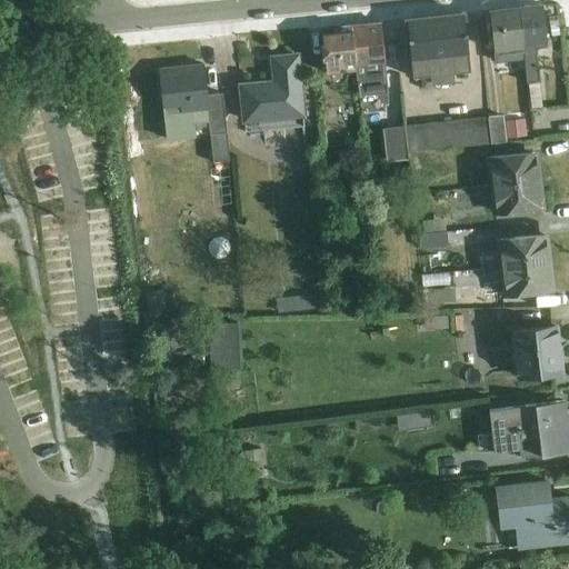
[(537,48),(547,47),(542,6),(542,5),(518,8),(525,60),(527,82),(540,81),(537,48)]
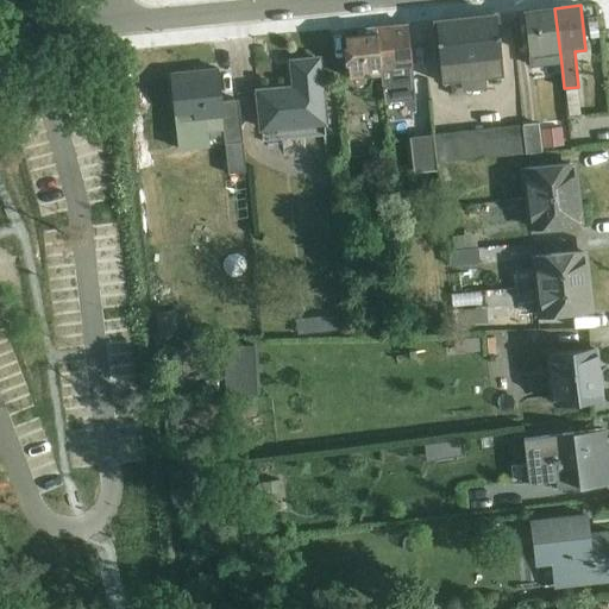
[(562,64),(554,8),(526,11),(532,67),(562,64)]
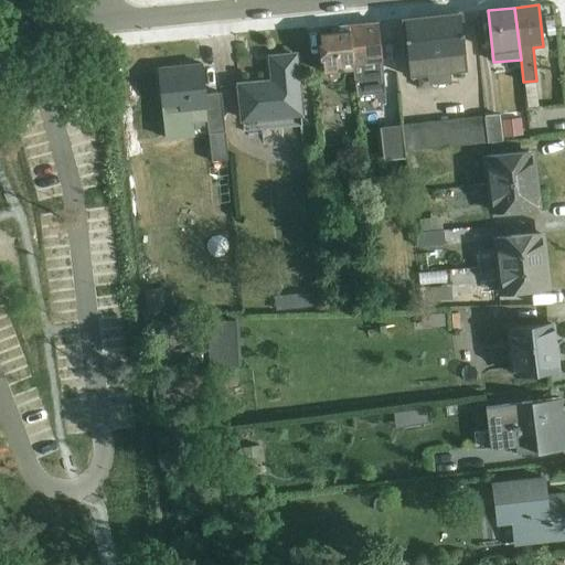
[(450,72),(467,70),(461,13),(404,20),(405,27),(406,27),(412,75),(427,74),(428,82),(451,81),(450,72)]
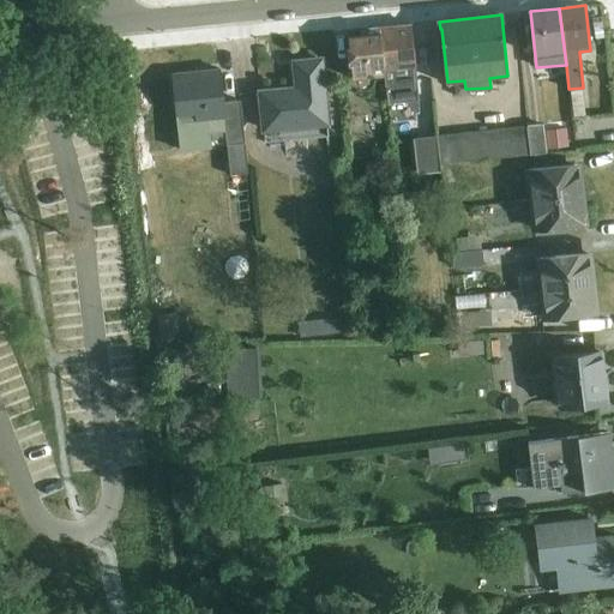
[(389,103),(419,101),(411,24),(380,28),(385,76),(389,103)]
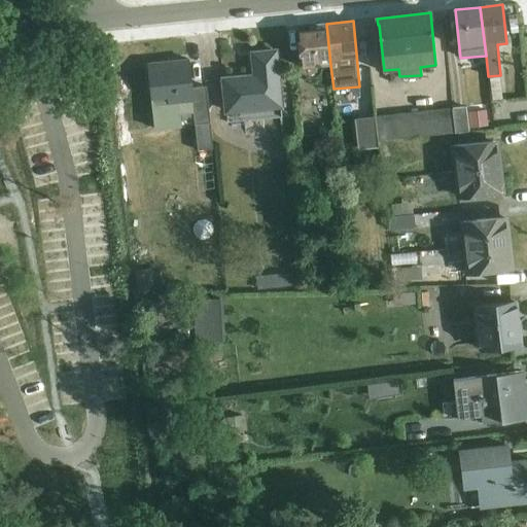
[(330,65),(326,24),(310,26),(311,34),(299,31),(304,72),(306,75),(309,77),(313,79),(316,78),(319,76),(322,73),(322,70),(322,66),(330,65)]
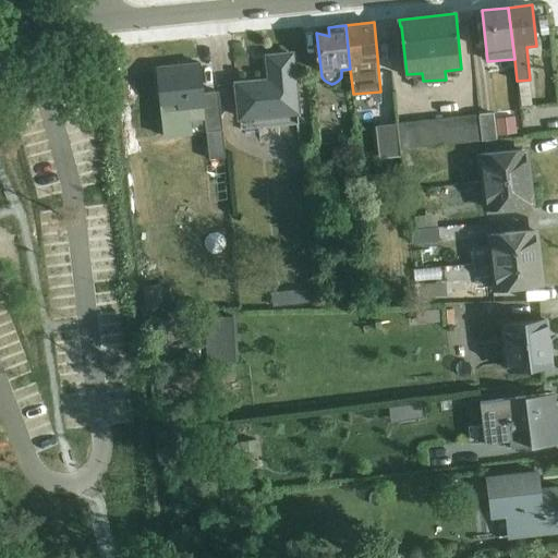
[(242,130),(299,124),(292,55),(268,57),(270,81),(237,84),(240,121),(242,121),(242,130)]
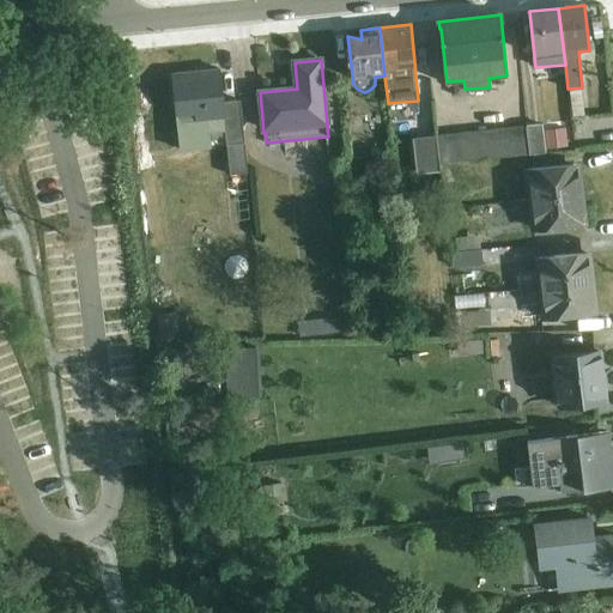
[(231,175),(248,174),(240,101),(223,102),(219,70),(198,72),(199,76),(173,79),(176,116),(178,117),(178,135),(225,129),(231,175)]
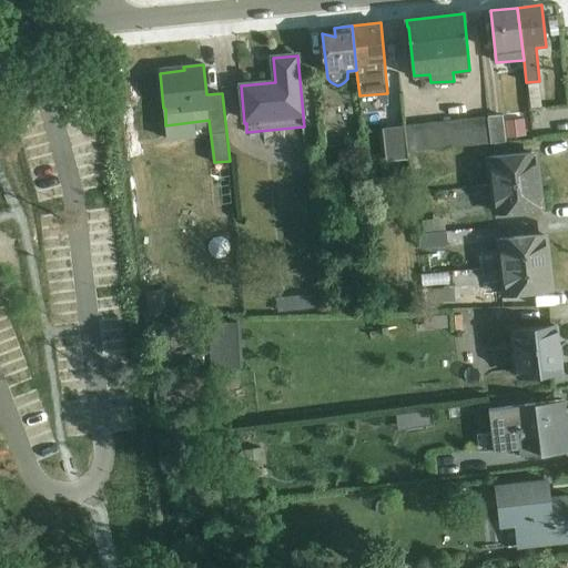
[(525,127),(524,112),(505,114),(506,129),(525,127)]
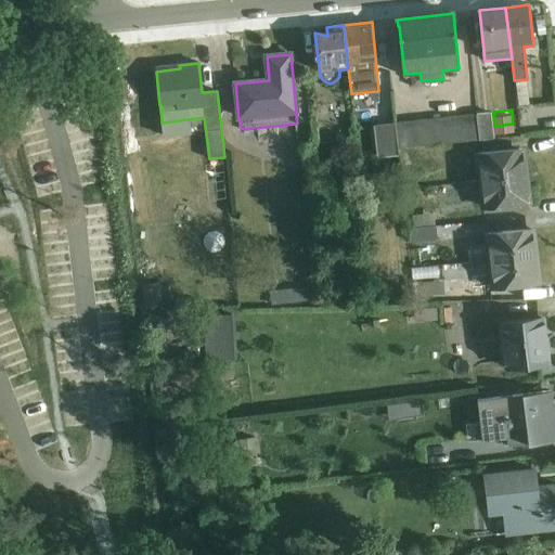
[(494,138),(491,113),(477,114),(480,140),(494,138)]
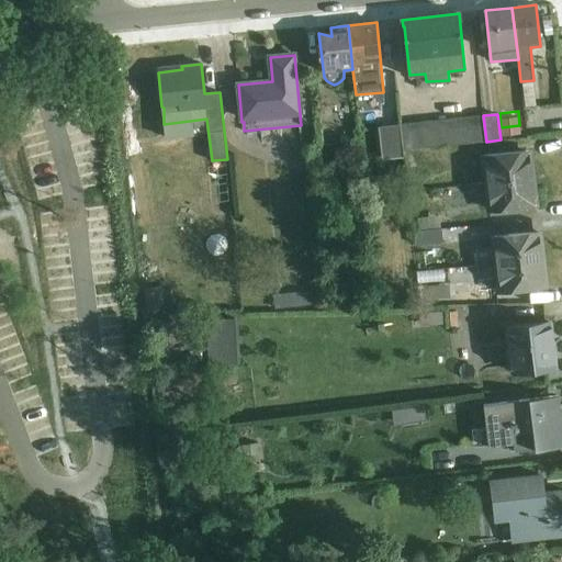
[(486,142),(483,115),(400,124),(403,149),(486,142)]
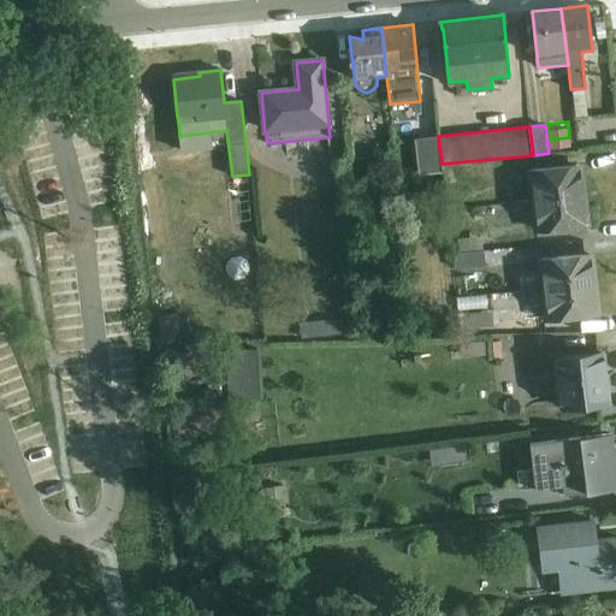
[(442,164),(438,136),(415,138),(420,175),(443,172),(442,164)]
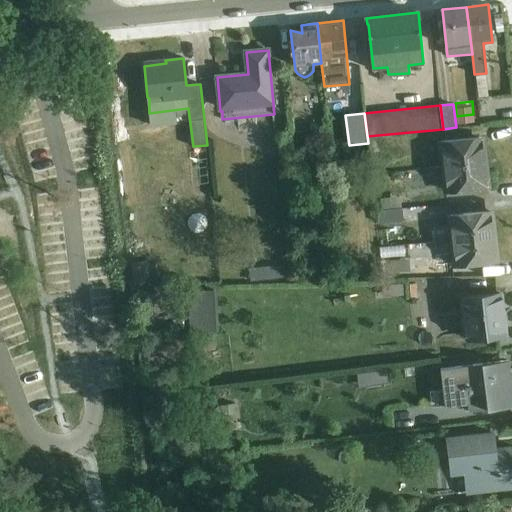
[(438,143),(440,167),(484,163),(481,138),(438,143)]
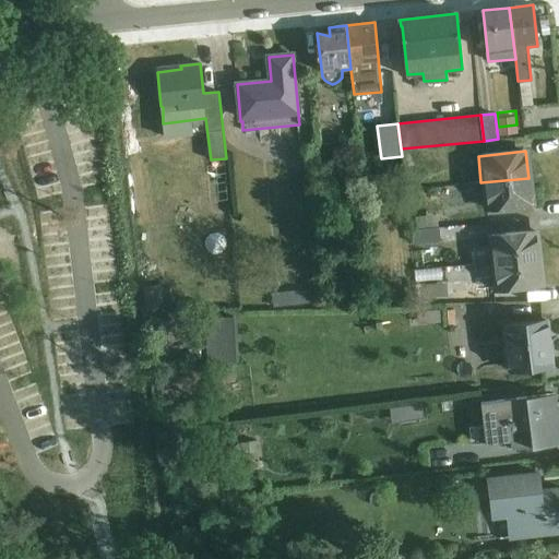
[(484,211),(532,205),(528,178),(480,182),(484,211)]
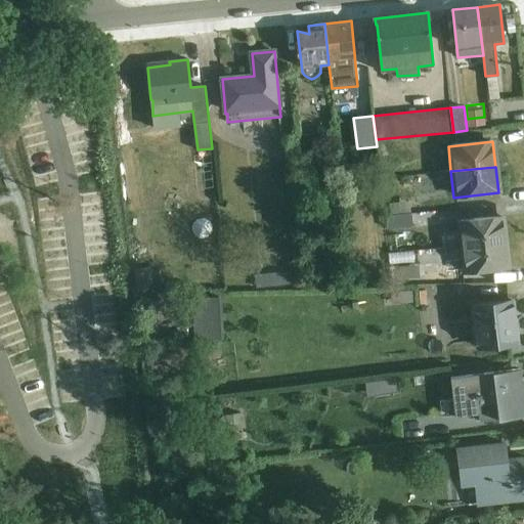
[(410,214),(409,202),(383,204),(384,216),(410,214)]
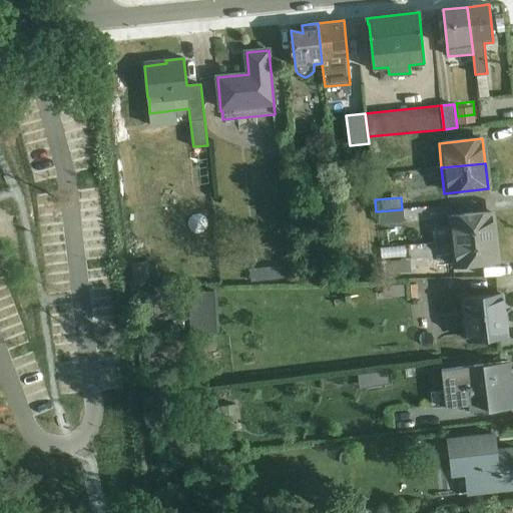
[(402,209),(376,211),(378,224),(405,222),(404,209),(402,209)]
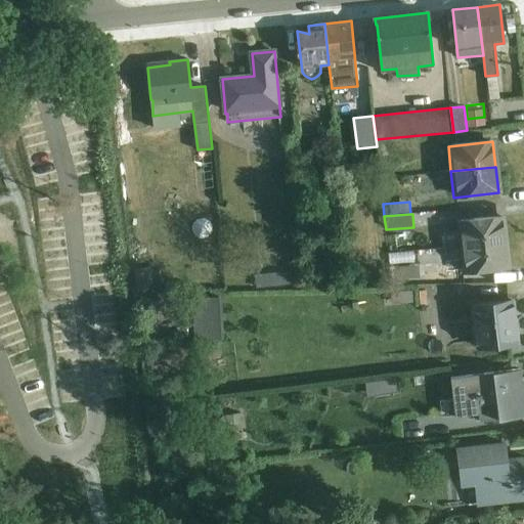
[(457,222),(461,247),(505,243),(501,217),(457,222)]
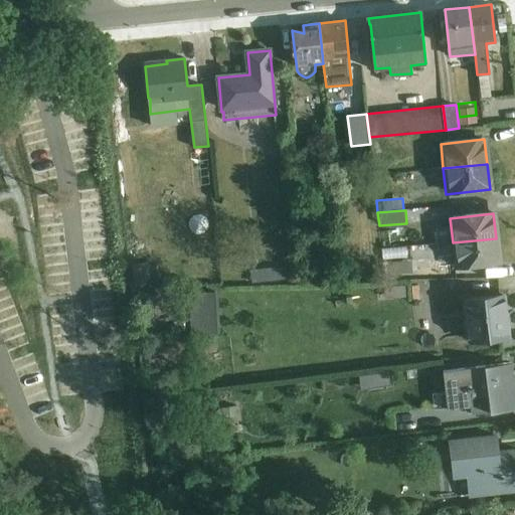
[(455,269),(499,263),(496,238),(453,242),(455,269)]
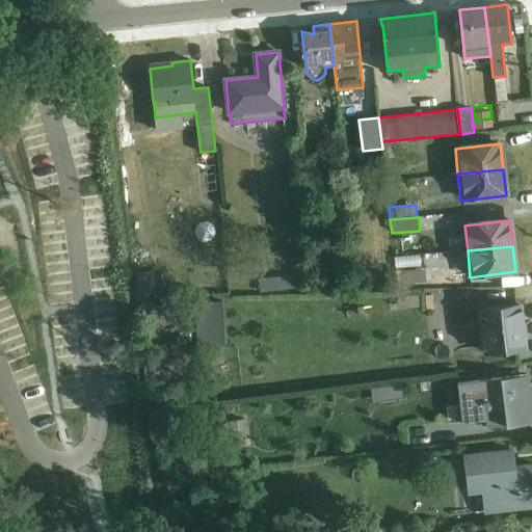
[(232,292),(265,288),(263,264),(230,267),(232,292)]
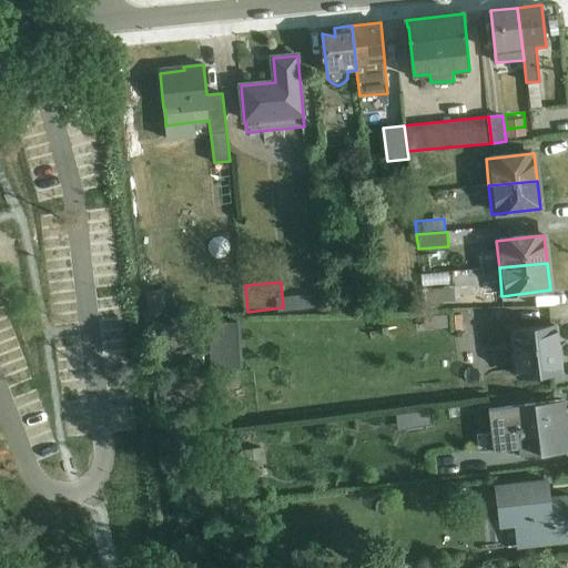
[(455,301),(454,288),(430,290),(432,302),(455,301)]
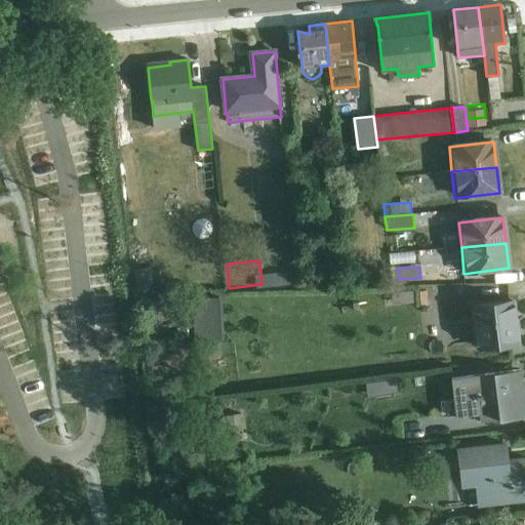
[(157,292),(154,269),(134,271),(137,294),(157,292)]
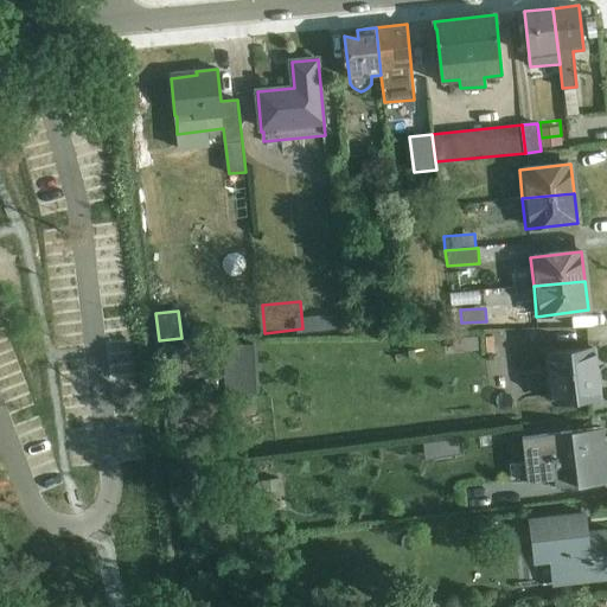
[(257,395),(255,346),(223,346),(224,396),(257,395)]
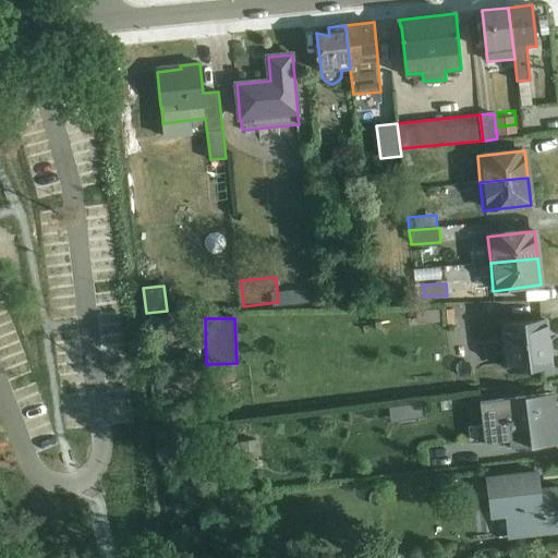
[(507,370),(549,365),(545,320),(501,325),(507,370)]
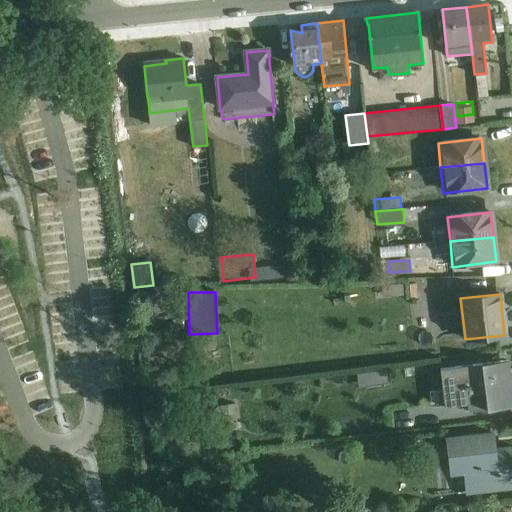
[(469,409),(511,404),(506,361),(441,369),(443,389),(429,391),(431,407),(445,405),(445,407),(468,404),(469,409)]
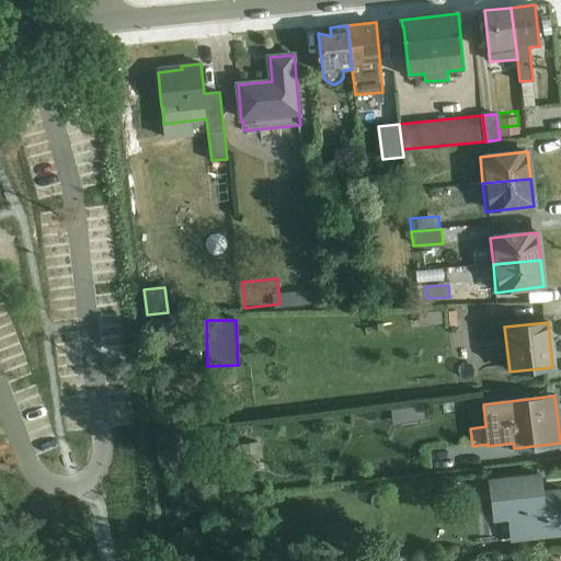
[(422,408),(391,408),(391,422),(423,421),(422,408)]
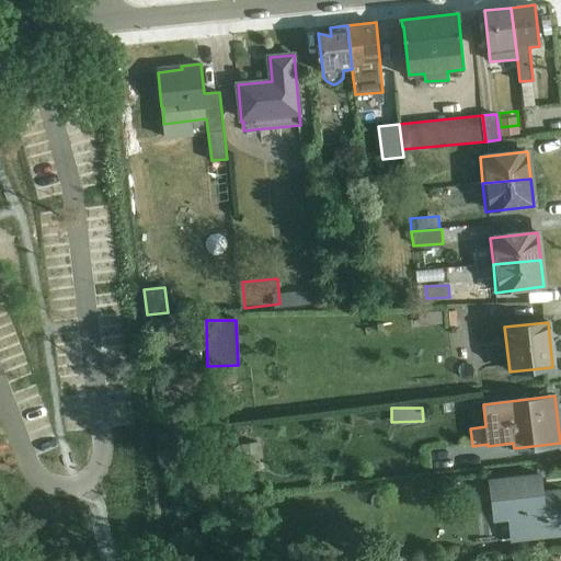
[(258,443),(242,445),(245,472),(262,470),(258,443)]
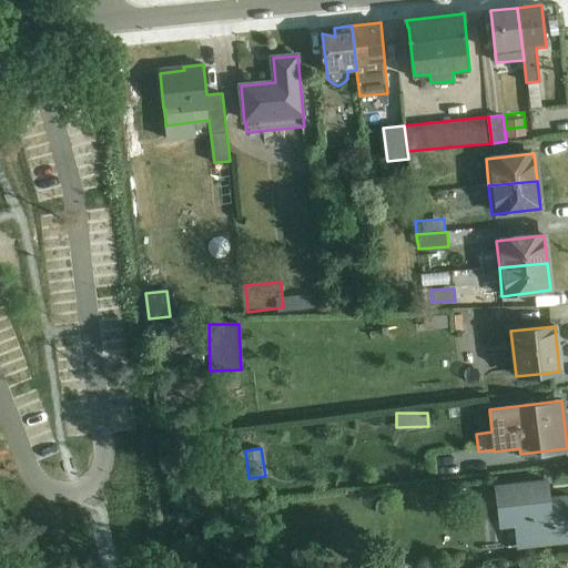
[(516,546),(567,539),(567,496),(550,499),(548,479),(495,485),(498,529),(513,527),(516,546)]
